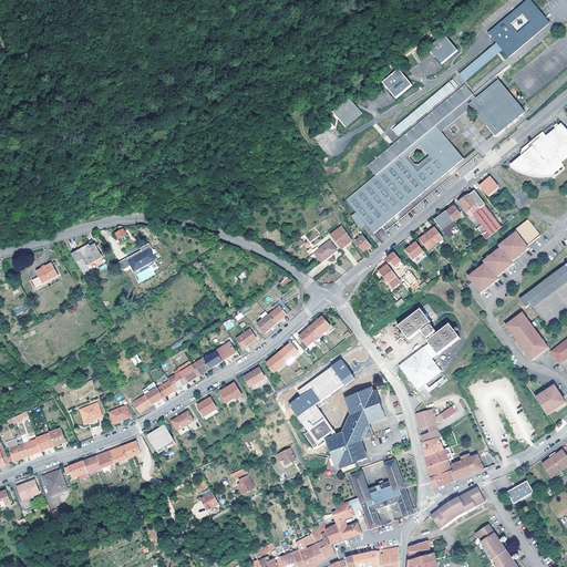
[(502,50),(508,57),(549,23),(531,0),(528,0),(502,22),(488,33),(496,43),(502,50)]
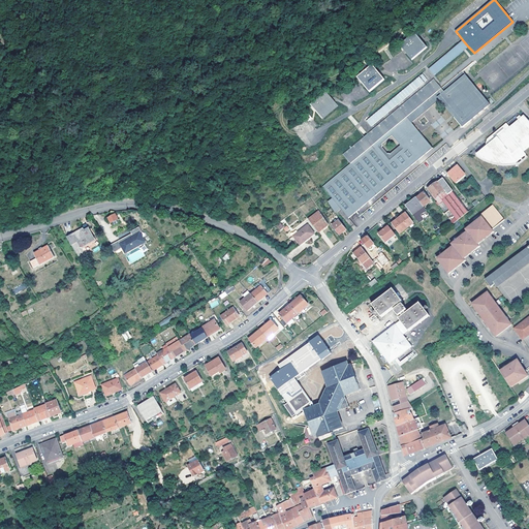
[(411,60),(427,48),(414,32),(399,44),(411,60)]
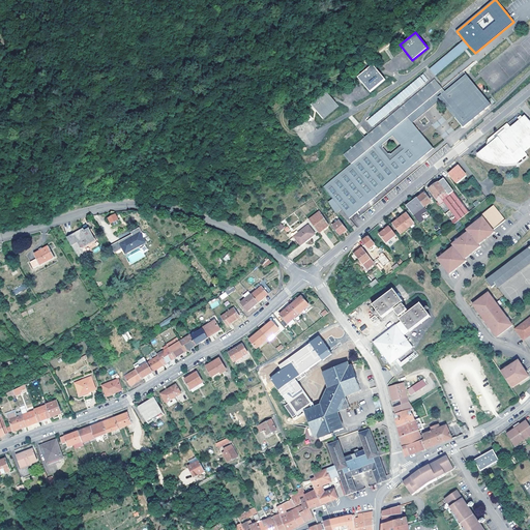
[(469,47),(464,40),(430,68),(435,75),(469,47)]
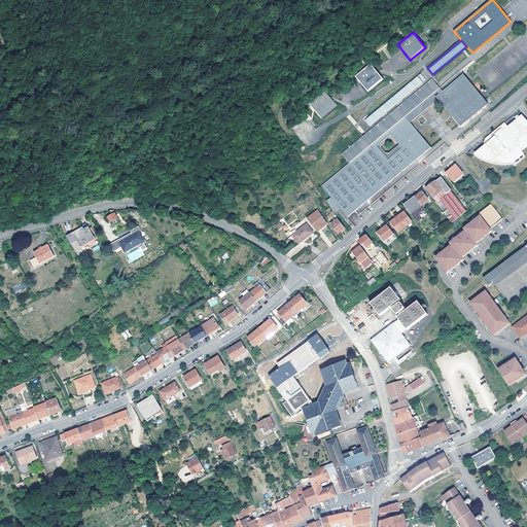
[(367,91),(383,78),(371,64),(355,76),(367,91)]
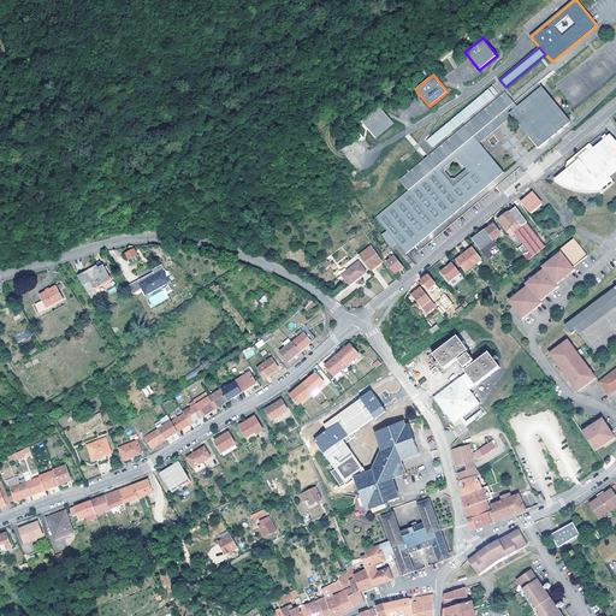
[(426,138),(433,147),(460,125),(499,92),(497,89),(501,86),(497,81),(462,110),(461,108),(426,138)]
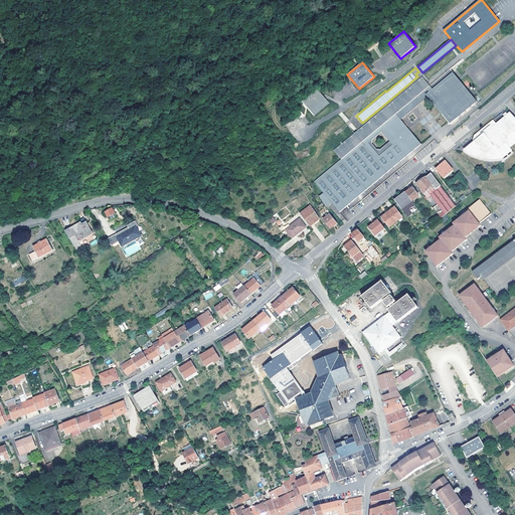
[(320,196),(327,206),(332,203),(340,212),(347,206),(422,143),(406,124),(401,118),(427,98),(433,103),(450,125),(477,102),(453,72),(450,74),(447,71),(430,86),(422,76),(334,149),(342,158),(314,180),(324,192),(320,196)]
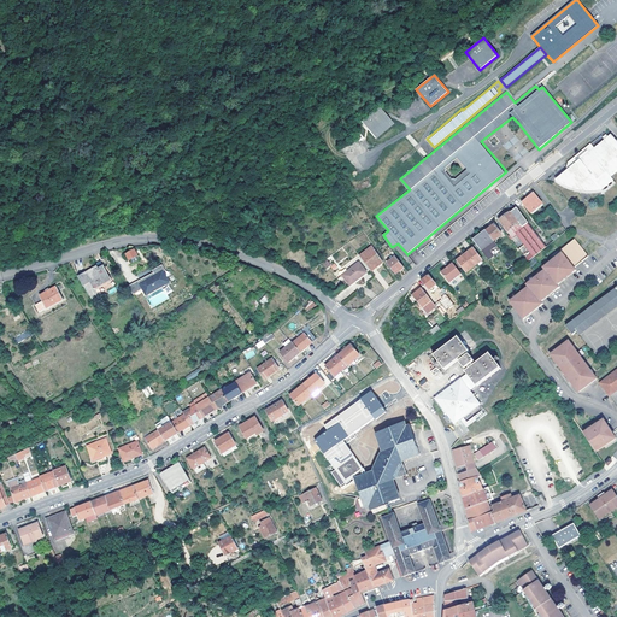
[(360,119),(375,137),(393,123),(378,105),(360,119)]
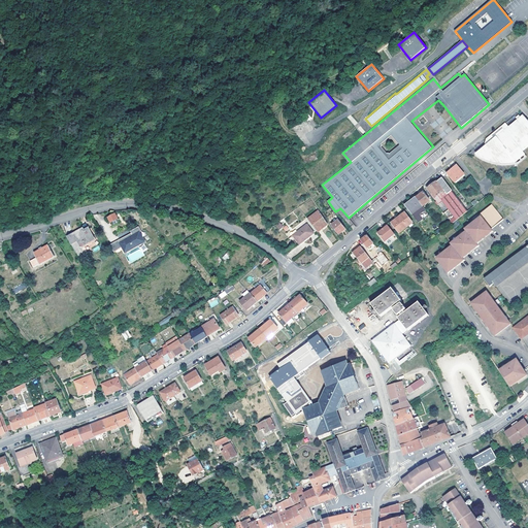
[(426,121),(443,105),(438,100),(411,121),(417,127),(426,121)]
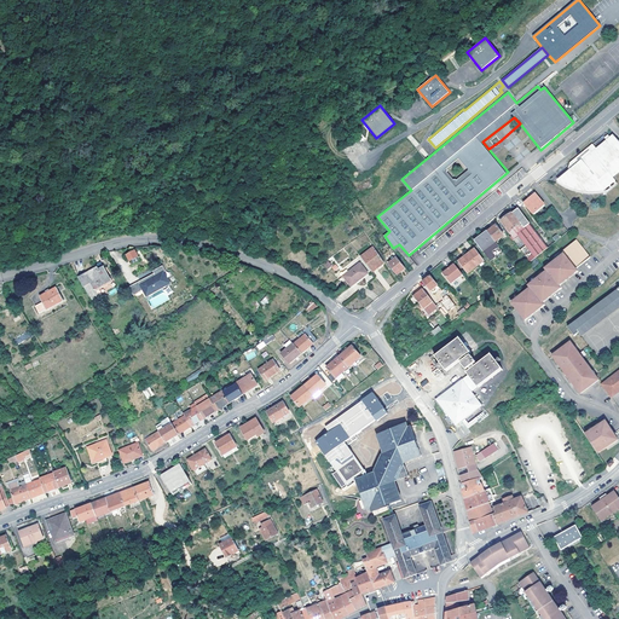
[(571,169),(561,178),(566,185),(570,183),(572,186),(574,184),(577,187),(583,183),(589,190),(593,187),(595,191),(603,184),(605,187),(613,180),(611,178),(618,171),(618,139),(614,133),(611,137),(597,148),(594,143),(571,161),(576,166),(571,169)]
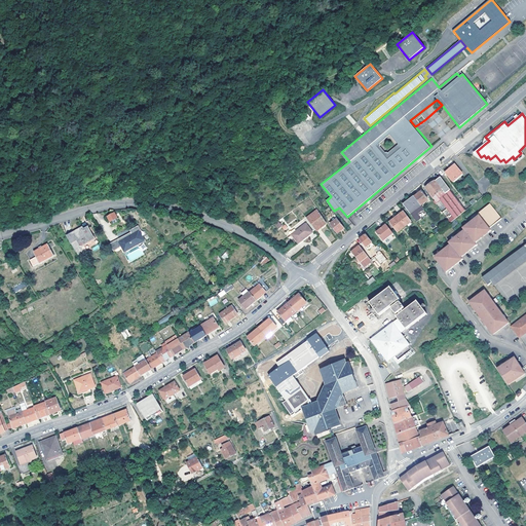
[(456,164),(446,173),(453,181),(463,174),(456,164)]
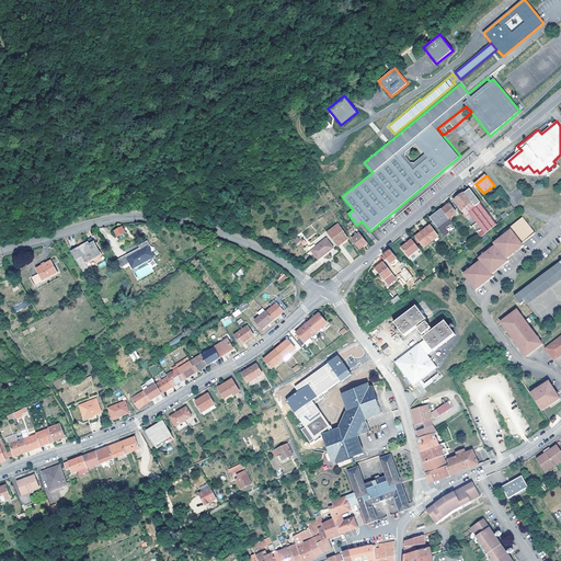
[(469,212),(481,202),(471,189),(470,189),(455,199),(462,209),(464,210),(466,213),(464,215),(466,218),(471,214),(469,212)]
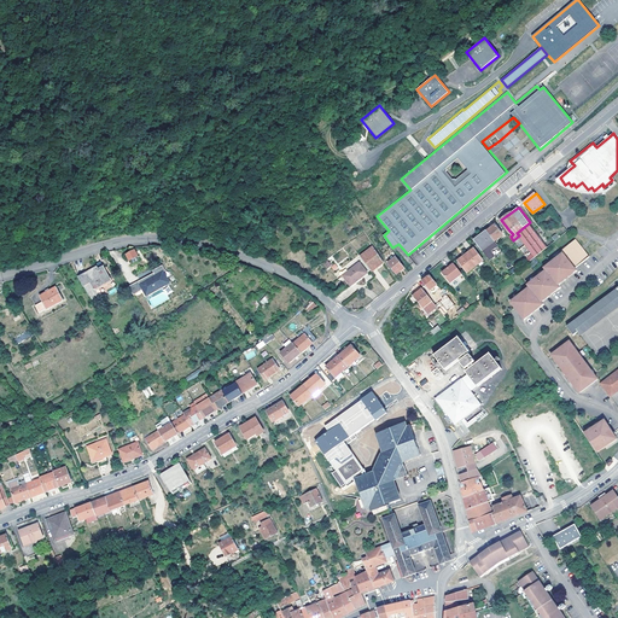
[(548,246),(530,222),(517,233),(519,235),(513,240),(514,242),(530,261),(542,251),(548,246)]
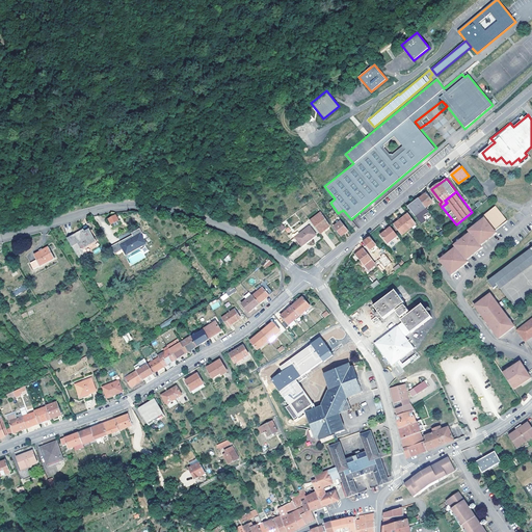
[(420,198),(427,208),(433,202),(427,193),(420,198)]
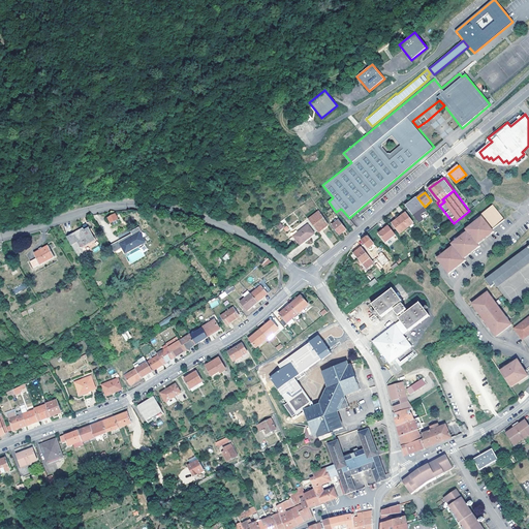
[(428,211),(425,207),(417,197),(407,206),(413,214),(421,223),(425,220),(422,215),(428,211)]
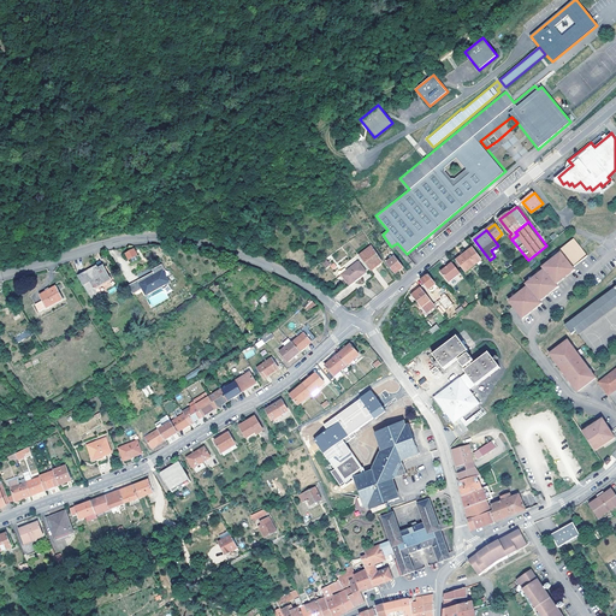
[(510,301),(522,318),(542,303),(540,301),(558,286),(557,284),(575,270),(574,267),(588,255),(581,247),(574,238),(560,250),(562,253),(544,267),(545,270),(527,284),(528,286),(510,301)]
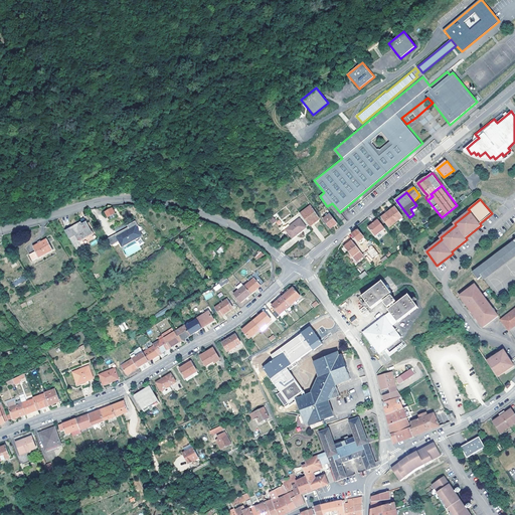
[(301,212),(309,224),(316,219),(317,221),(321,217),(313,206),(312,204),(301,212)]
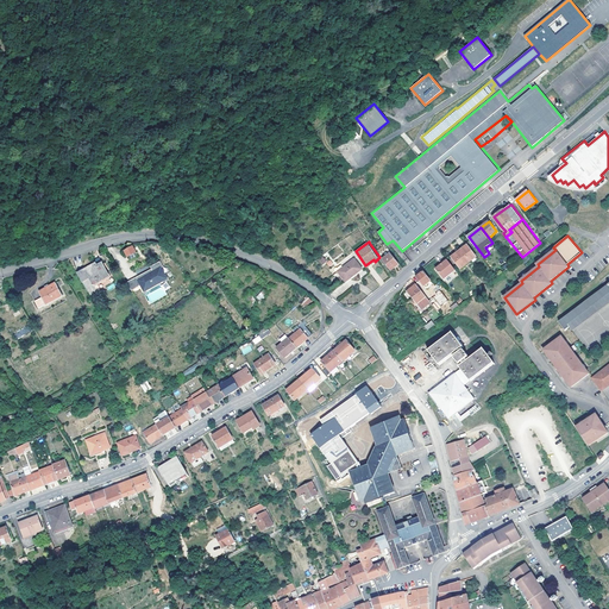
[(462,268),(470,262),(472,261),(472,262),(478,258),(468,245),(453,257),(460,265),(462,268)]
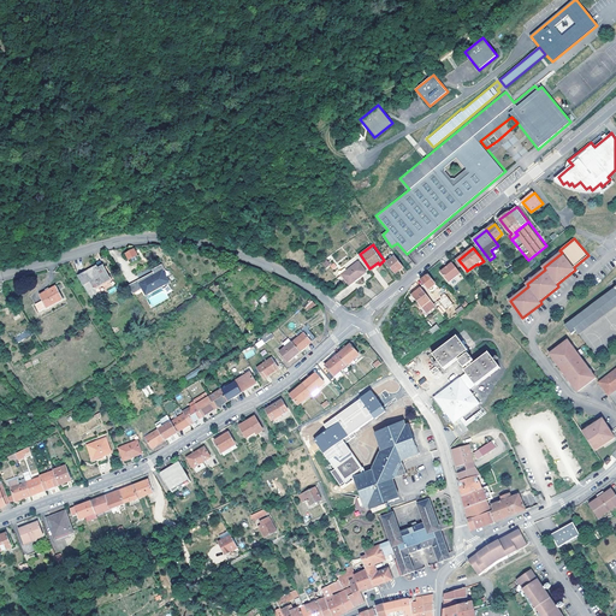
[(397,273),(404,267),(395,256),(388,262),(397,273)]
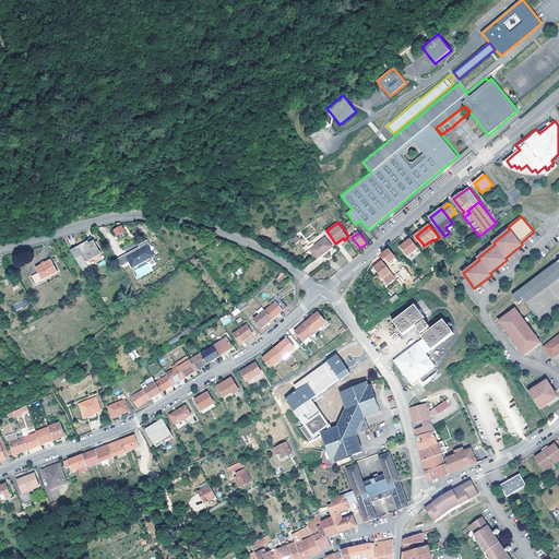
[(79,248),(86,262),(100,253),(94,242),(91,237),(85,240),(87,242),(79,248)]
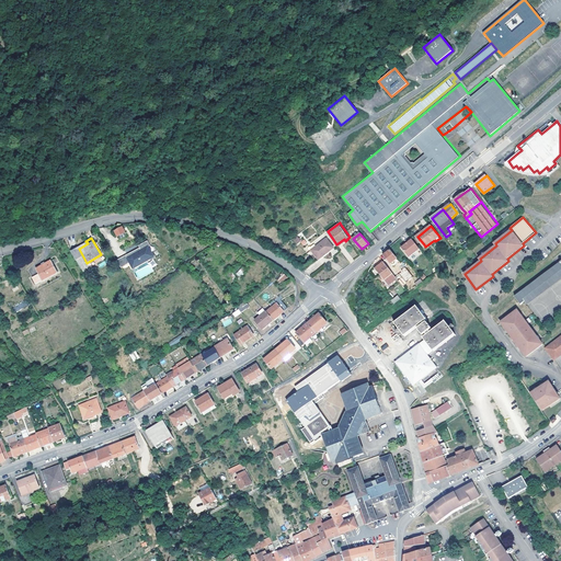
[(324,258),(323,256),(331,250),(334,248),(327,238),(312,250),(321,260),(324,258)]
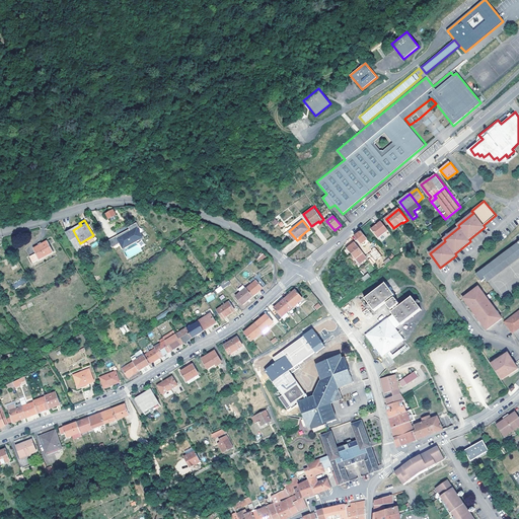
[(372,228),(379,237),(388,229),(381,220),(377,222),(378,223),(376,225),(372,228)]
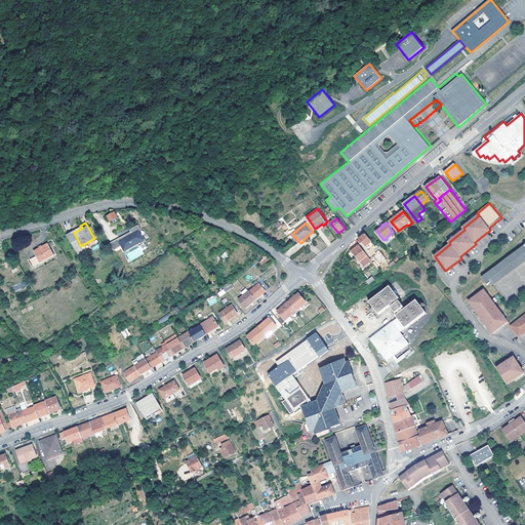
[(122,247),(125,252),(145,241),(139,232),(140,231),(138,227),(130,231),(132,235),(120,242),(118,239),(109,244),(114,251),(122,247)]
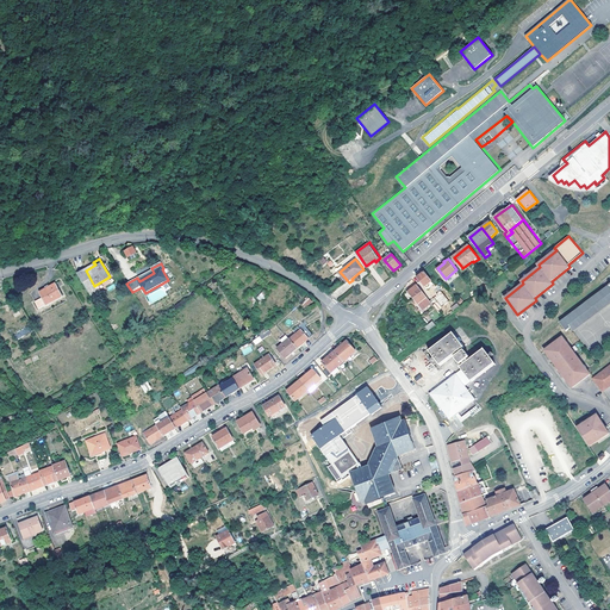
[(425,286),(431,281),(424,272),(418,278),(425,286)]
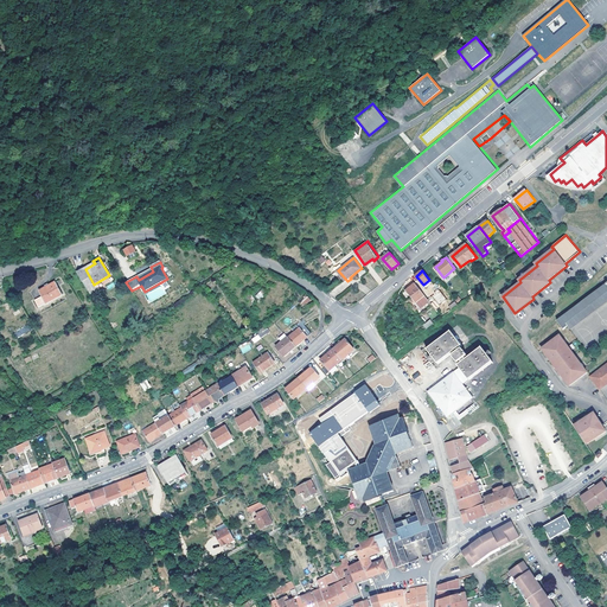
[(606,274),(599,280),(604,287),(558,321),(564,330),(568,326),(570,330),(572,328),(606,301),(606,274)]
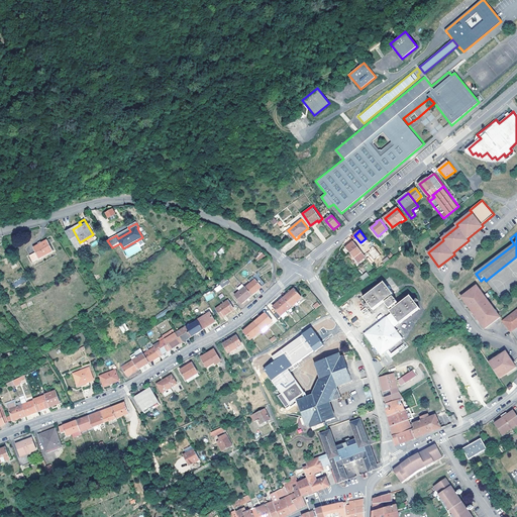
[(34,262),(54,250),(48,240),(34,248),(36,252),(30,255),(34,262)]
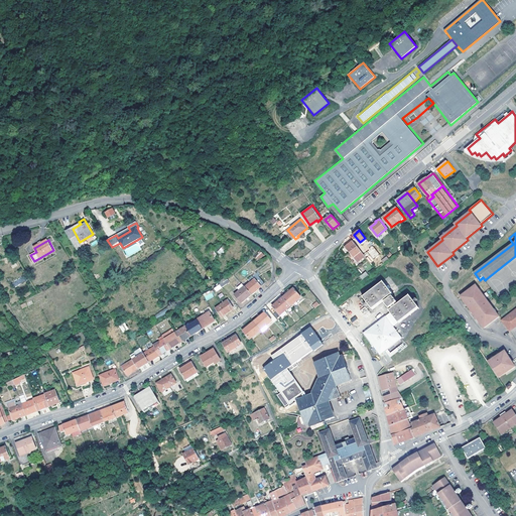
[(359,261),(366,256),(359,248),(358,246),(354,241),(346,247),(355,258),(356,257),(359,261)]
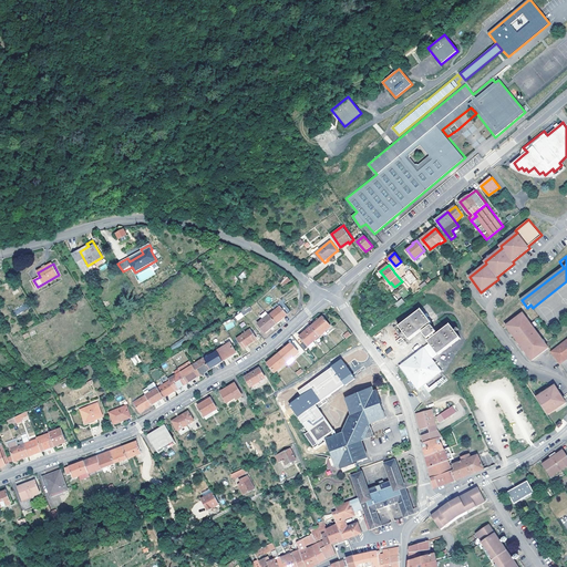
[(138,282),(155,275),(151,267),(135,274),(138,282)]
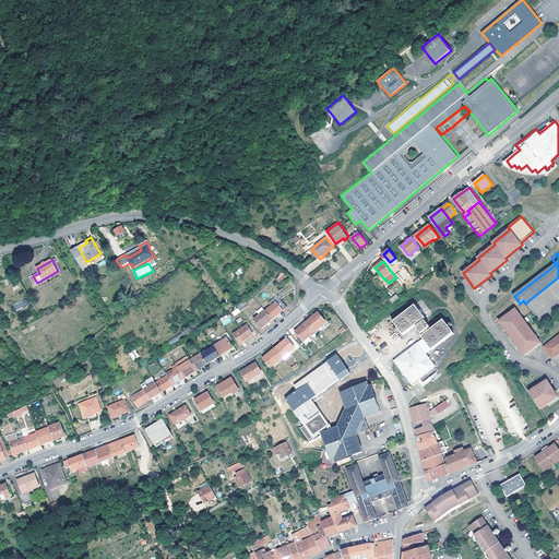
[(283,272),(275,277),(278,283),(286,277),(283,272)]
